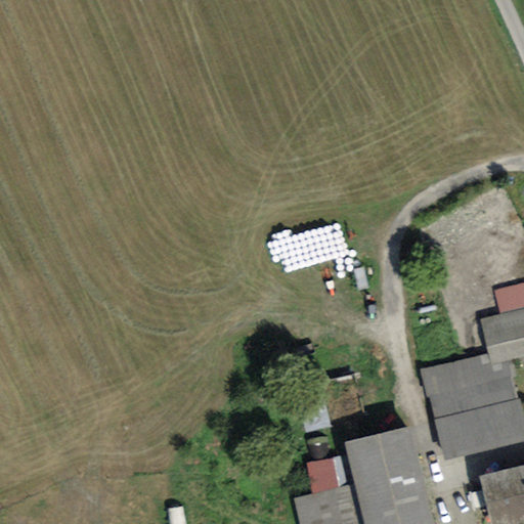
[(523,282),(495,290),(500,313),(523,308),(523,282)]
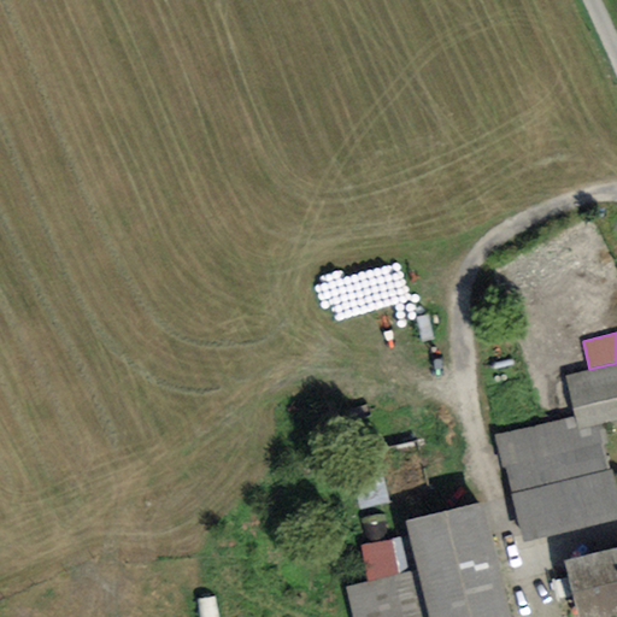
[(616,363),(589,369),(565,375),(574,415),(598,410),(600,423),(616,419),(616,363)]
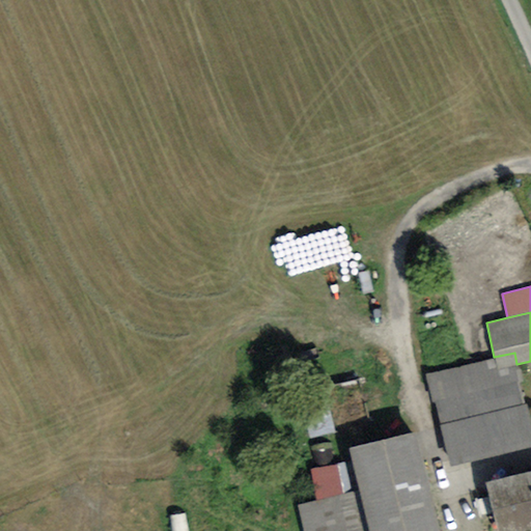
[(494,357),(427,373),(450,465),(530,444),(530,416),(516,364),(514,353),(494,357)]
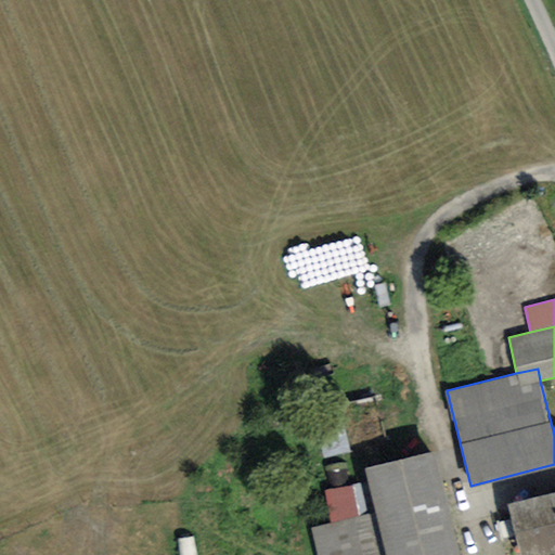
[(461,554),(435,447),(364,464),(377,512),(310,526),(318,554),(461,554)]
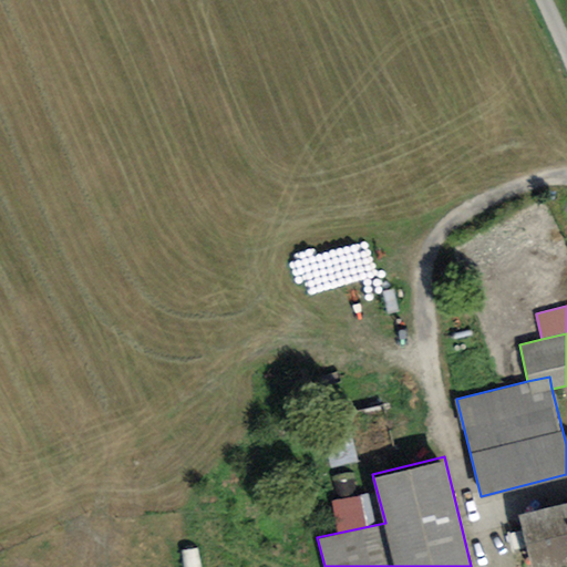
[(566,496),(519,508),(534,566),(548,566),(566,563),(566,496)]
